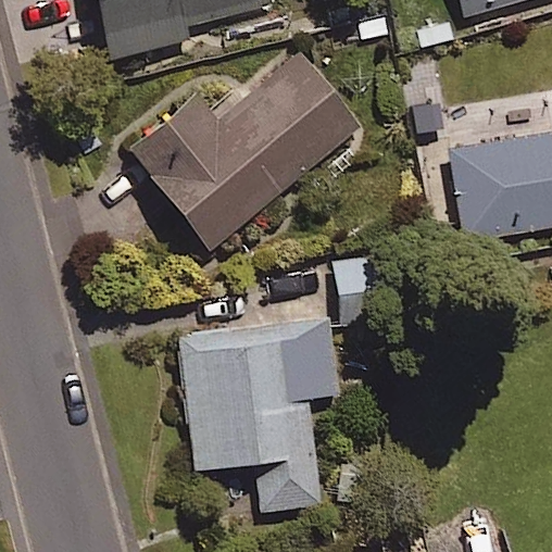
[(186,27),(276,3),(275,0),(93,0),(110,61),(189,39),(186,27)]
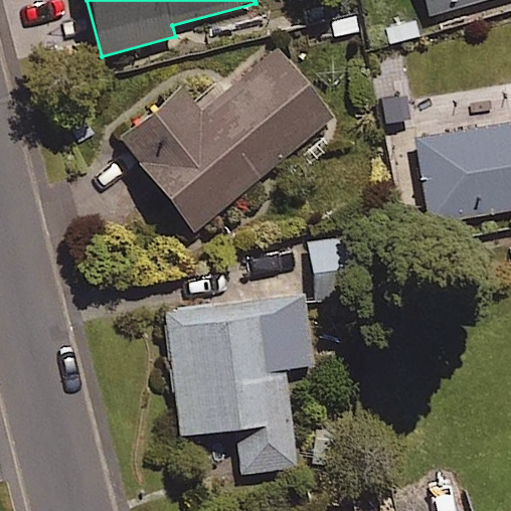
[(427,0),(432,15),(483,0),(427,0)]
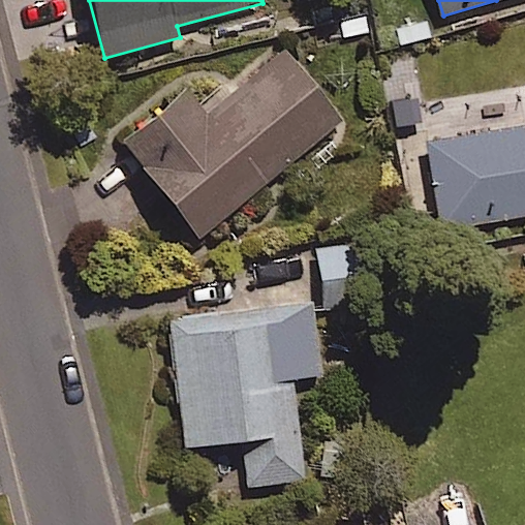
[(197,240),(339,124),(280,53),(204,116),(187,96),(123,149),(197,240)]
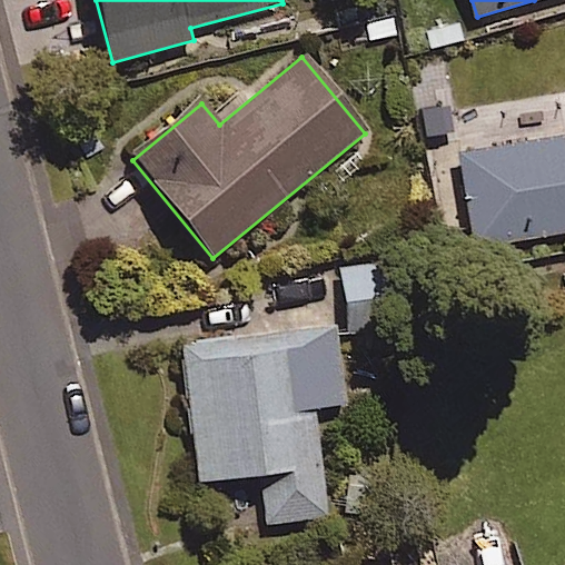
[(478,246),(564,233),(564,136),(462,155),(478,246)]
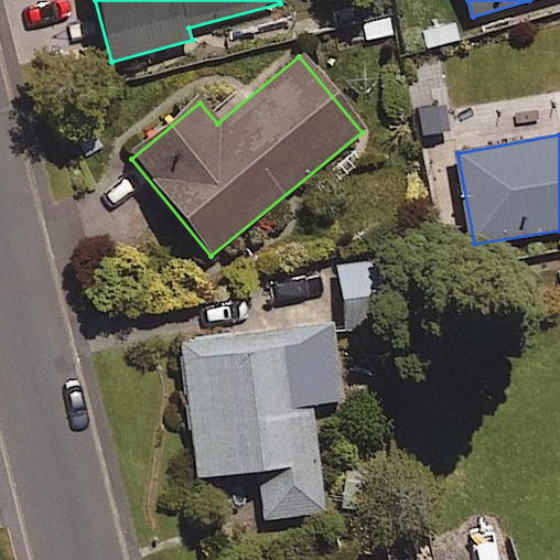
[(343,303),(380,298),(375,260),(337,266),(343,303)]
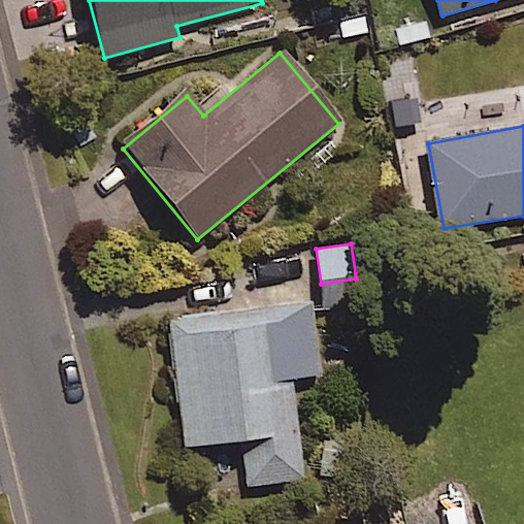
[(294,378),(322,375),(315,305),(170,321),(184,448),(243,441),(248,485),(304,479),(294,378)]
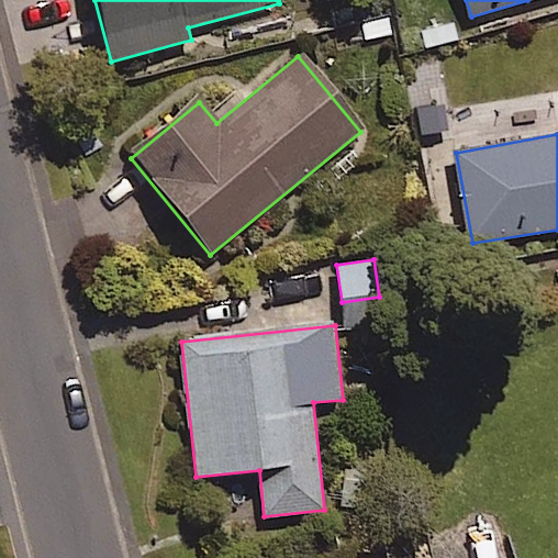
All buildings are outlined.
